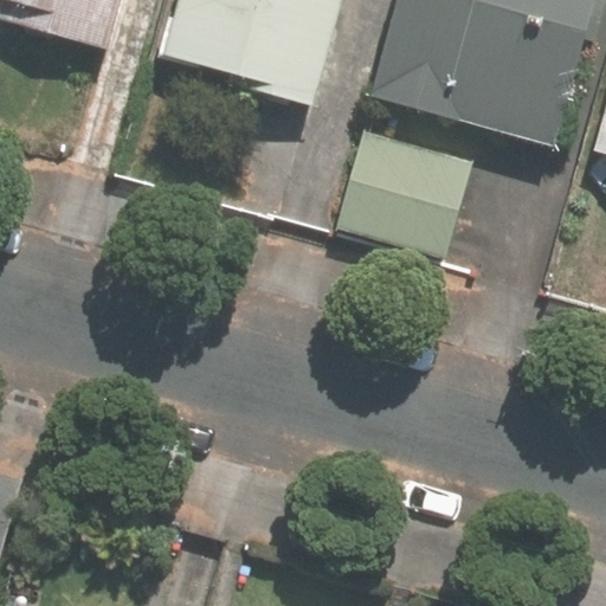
[(4,0),(26,5),(20,25),(107,49),(120,0),(4,0)]
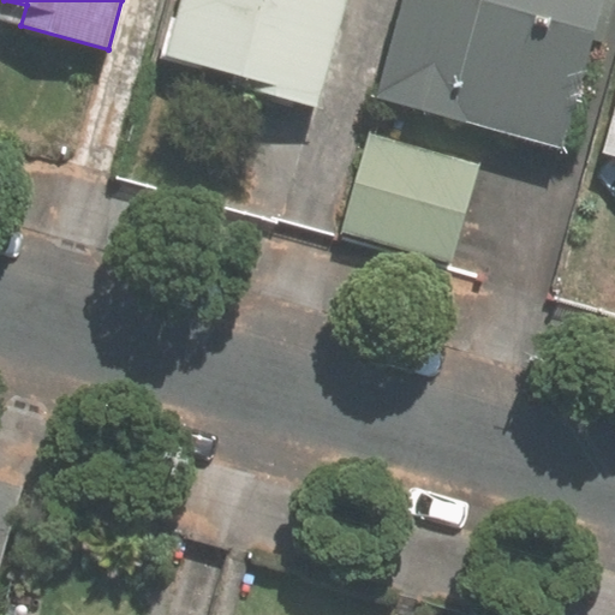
[(203,0),(186,64),(255,83),(252,90),(330,112),(360,0),(203,0)]
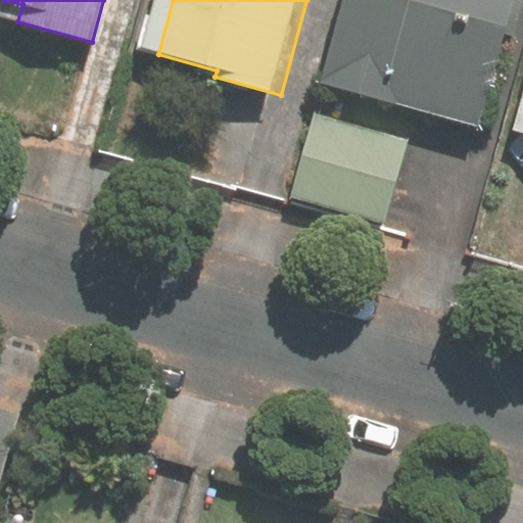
[(522,0),(362,0),(337,91),(488,132),(522,3),(522,0)]
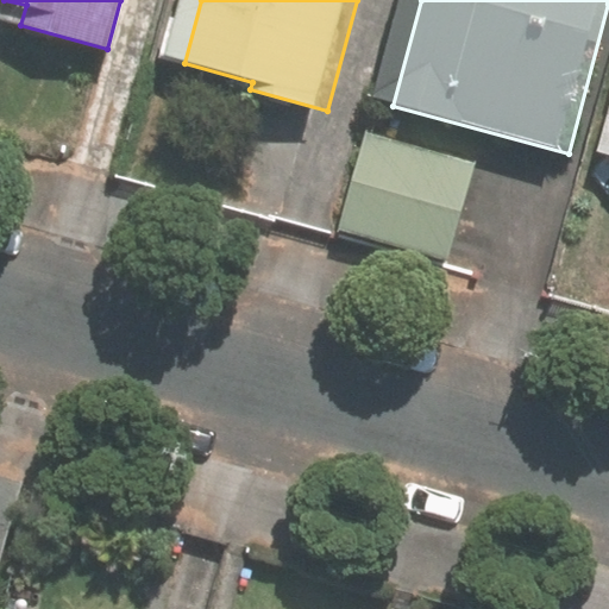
[(608,106),(596,150),(608,152),(608,106)]
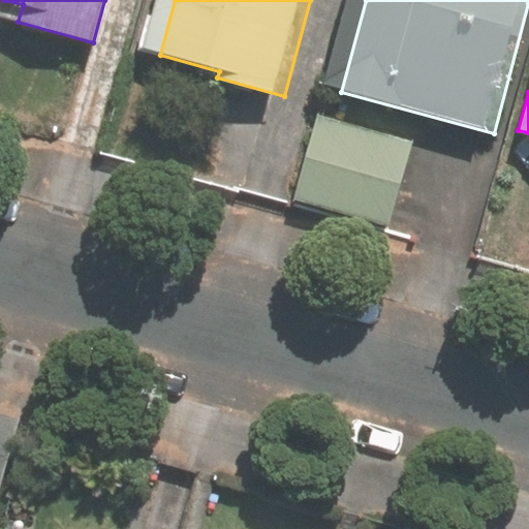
[(413,139),(317,115),(296,195),(392,221),(413,139)]
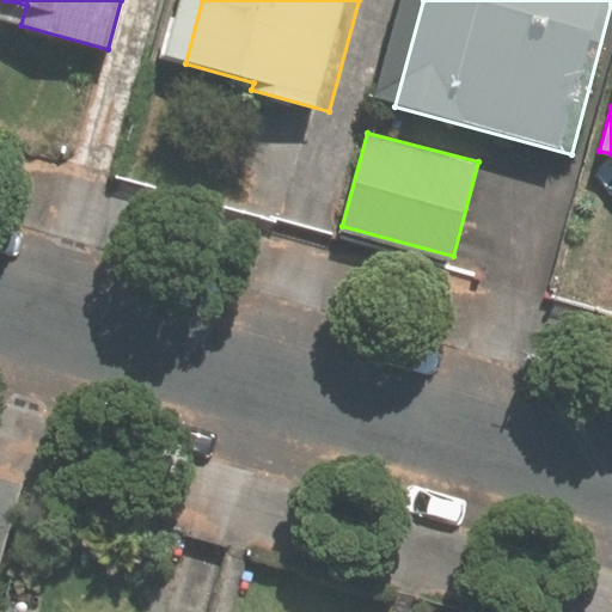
[(0,570),(8,573),(34,485),(0,476),(0,570)]
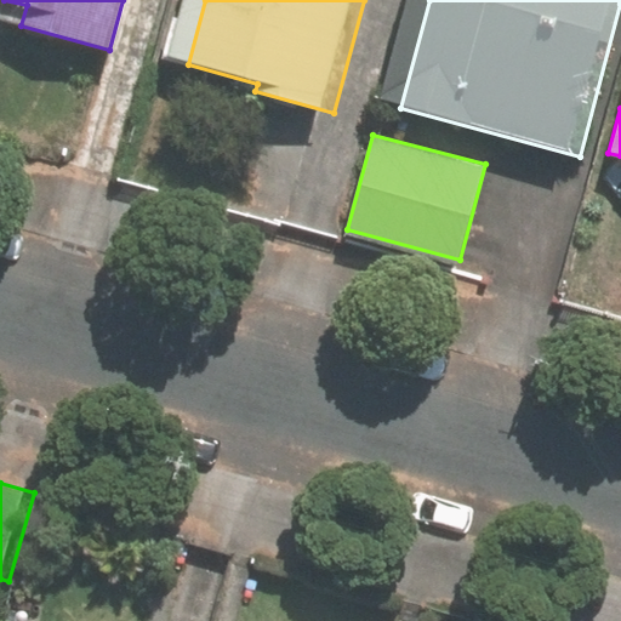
All buildings are outlined.
